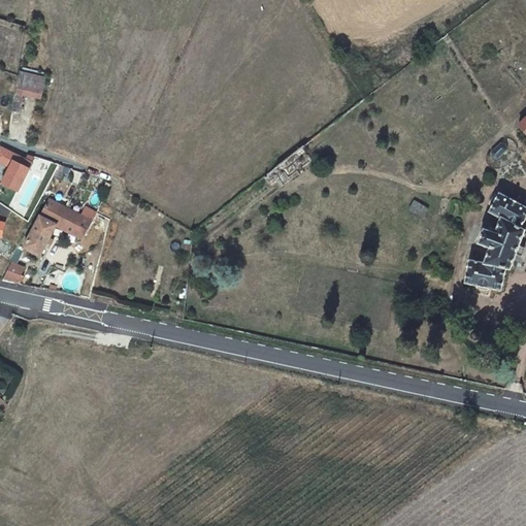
[(19,70),(43,75),(44,71),(19,65),(19,70)]
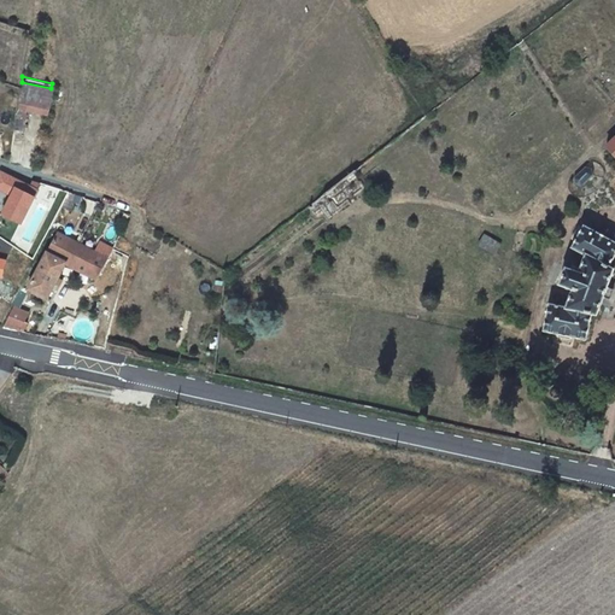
[(24,103),(46,107),(51,88),(22,82),(13,128),(22,129),(25,107),(24,107),(24,103)]
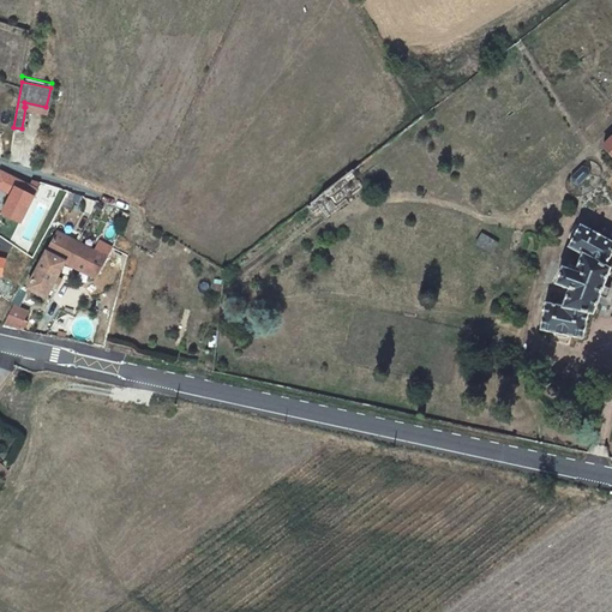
[(611,133),(601,144),(611,155),(611,133)]
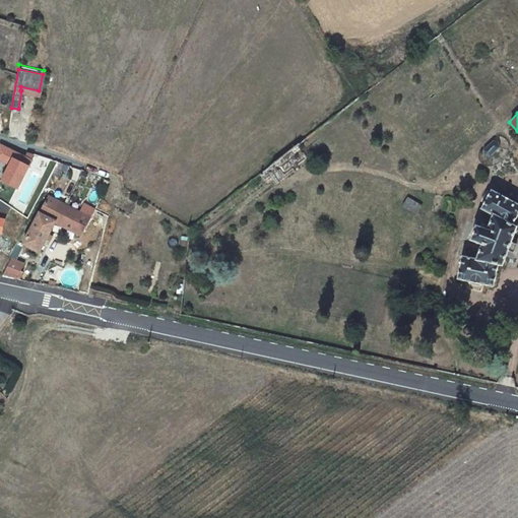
[(497,140),(492,138),(481,147),(483,153),(489,154),(498,145),(497,140)]
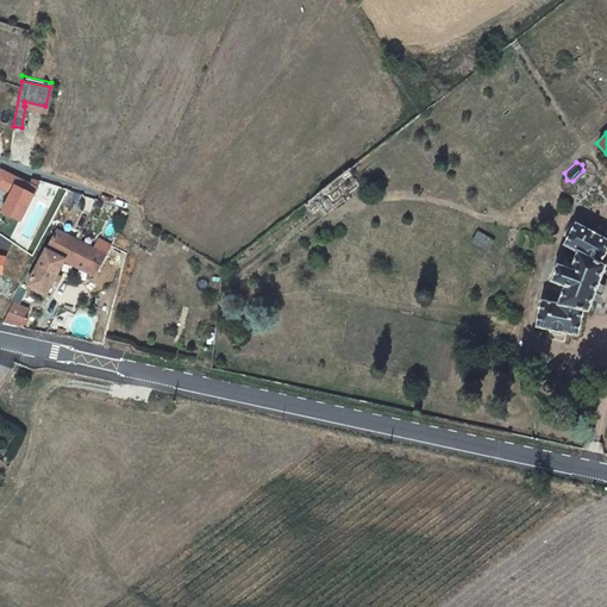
[(36,186),(35,186),(38,179),(31,176),(29,182),(0,168),(0,185),(11,191),(1,210),(19,218),(36,186)]
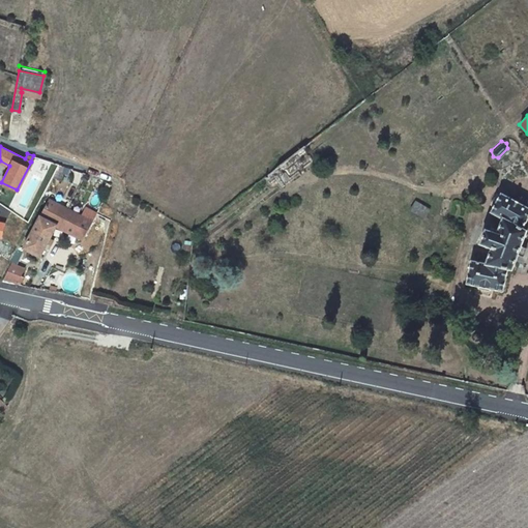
[(470,259),(465,282),(477,285),(477,286),(489,288),(489,287),(501,290),(506,268),(511,269),(517,253),(520,244),(526,229),(522,227),(527,214),(527,206),(499,192),(489,211),(501,217),(496,232),(485,228),(479,242),(491,246),(485,262),(470,259)]
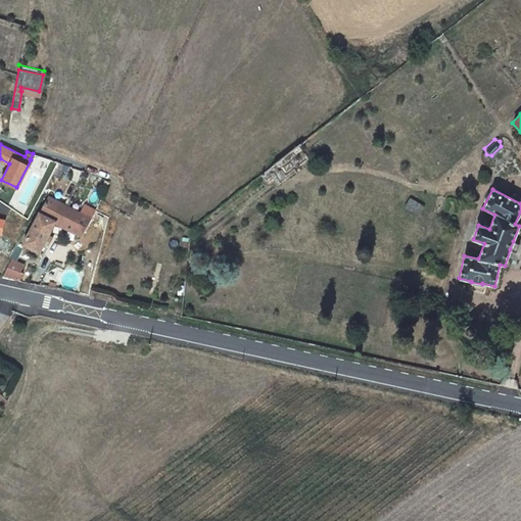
[(54,222),(81,235),(90,218),(79,211),(47,195),(21,243),(38,251),(54,222)]
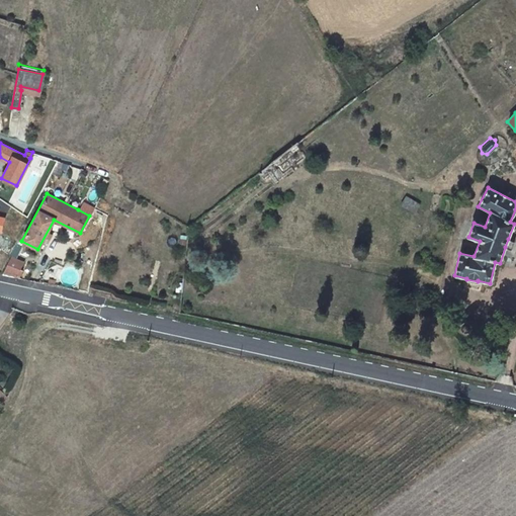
[(405,195),(400,203),(413,211),(418,203),(405,195)]
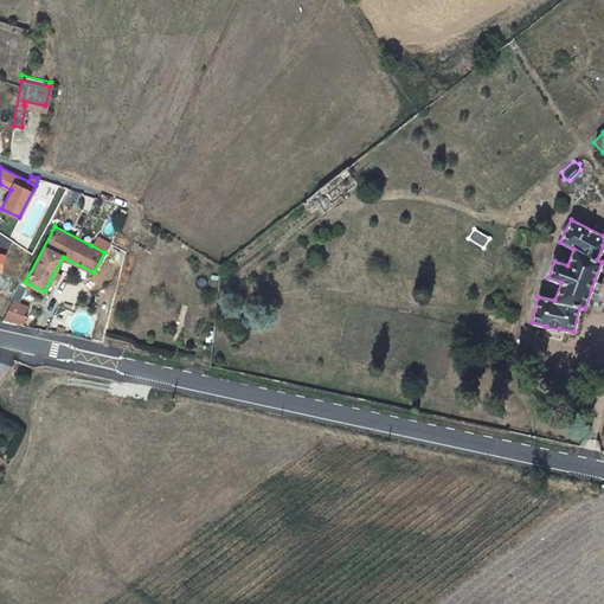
[(91,245),(104,252),(109,242),(96,236),(91,245)]
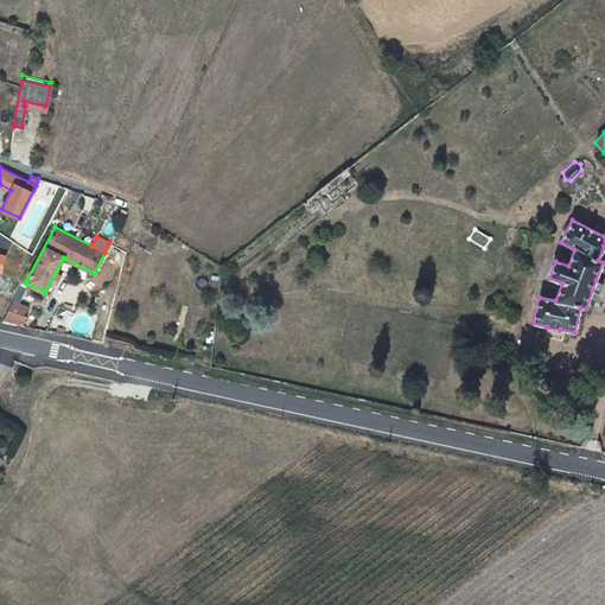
[(602,282),(596,280),(592,290),(598,292),(602,282)]
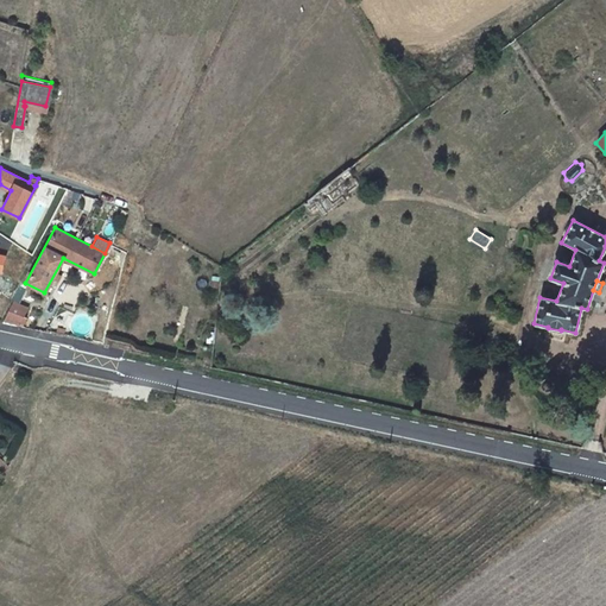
[(17,294),(4,320),(21,324),(29,308),(21,304),(25,297),(17,294)]
